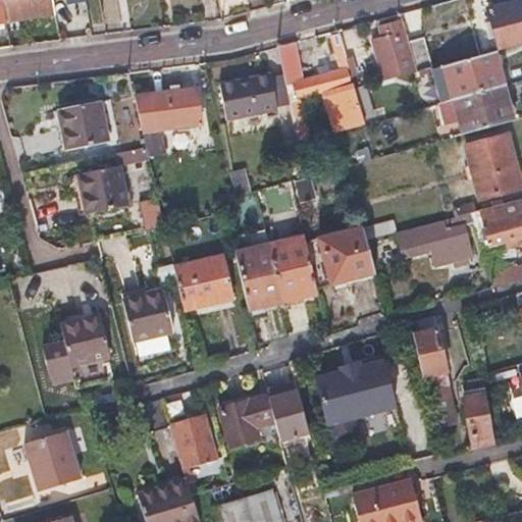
[(0,0),(4,18),(22,15),(53,9),(51,0),(0,0)]
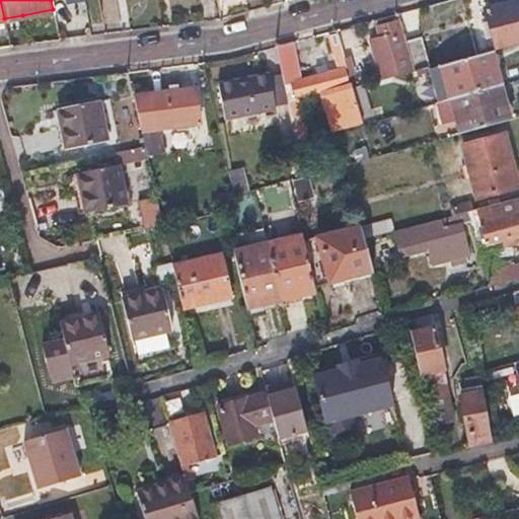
[(512,0),(485,8),(487,14),(489,20),(484,21),(487,33),(492,32),(496,48),(518,41),(518,3),(518,0),(512,0)]
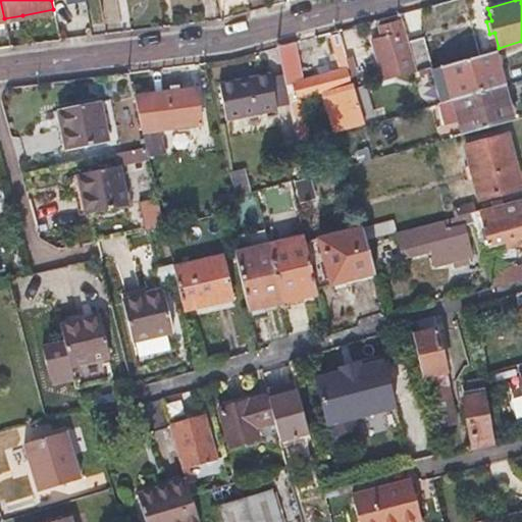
[(23,20),(22,15),(4,18),(5,23),(23,20)]
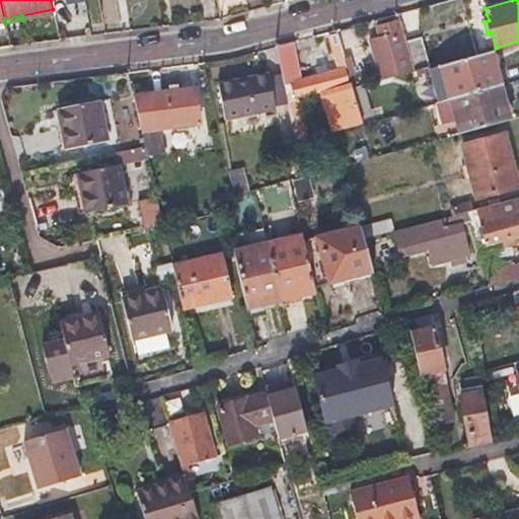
[(406,41),(403,32),(401,23),(400,20),(379,26),(382,36),(371,40),(382,78),(415,70),(406,41)]
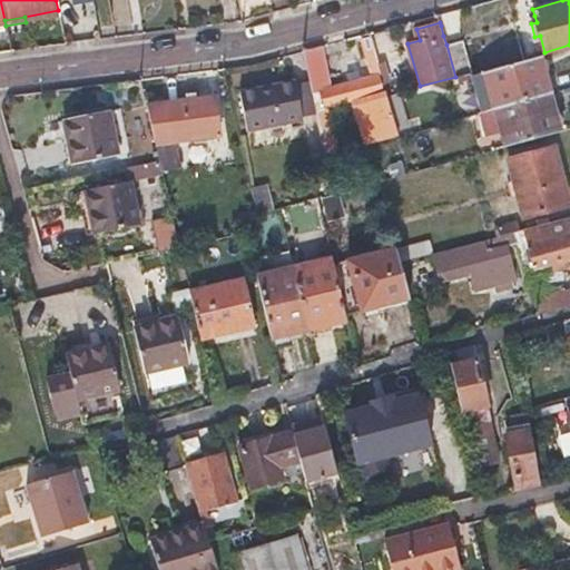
[(403,58),(394,28),(370,33),(371,38),(379,65),(403,58)]
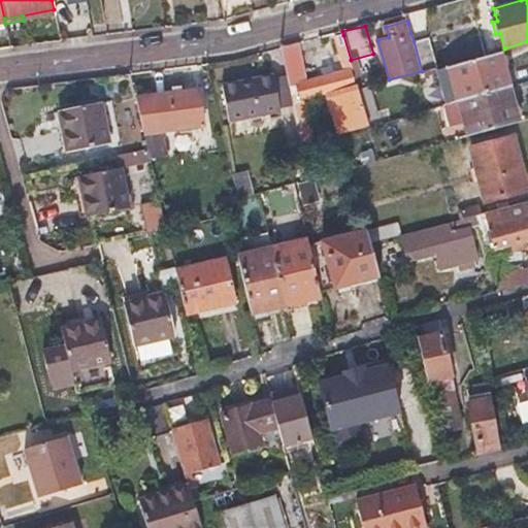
[(325,93),(330,113),(336,134),(370,125),(351,60),(343,35),(335,37),(343,68),(305,78),(296,43),(281,47),(286,72),(289,84),(293,83),(298,99),(325,93)]
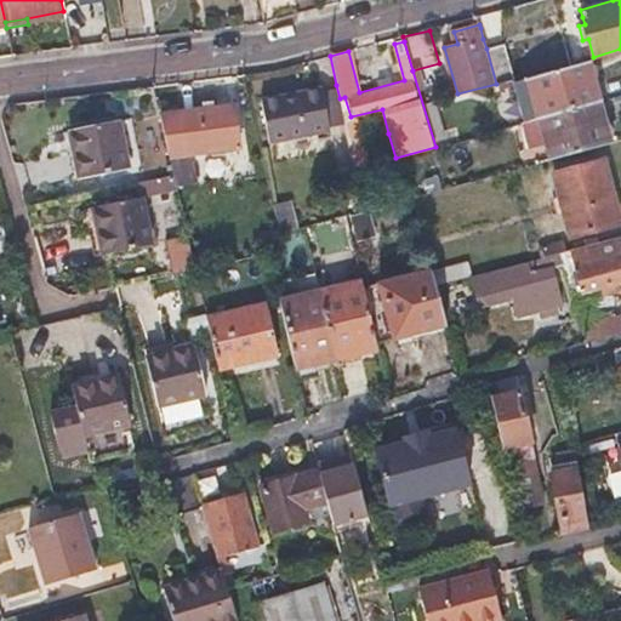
[(503,44),(486,49),(496,84),(514,79),(503,44)]
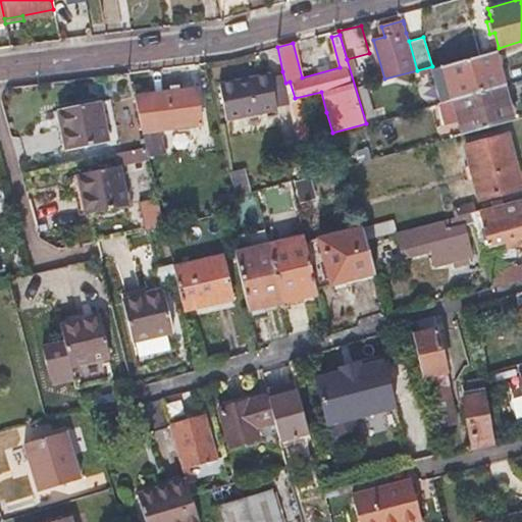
[(442,68),(452,99),(503,84),(494,52),(442,68)]
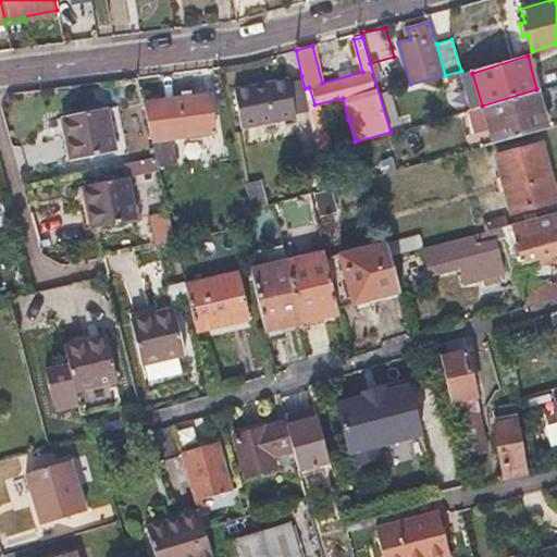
[(301,76),(288,78),(296,115),(310,112),(305,88),(301,76)]
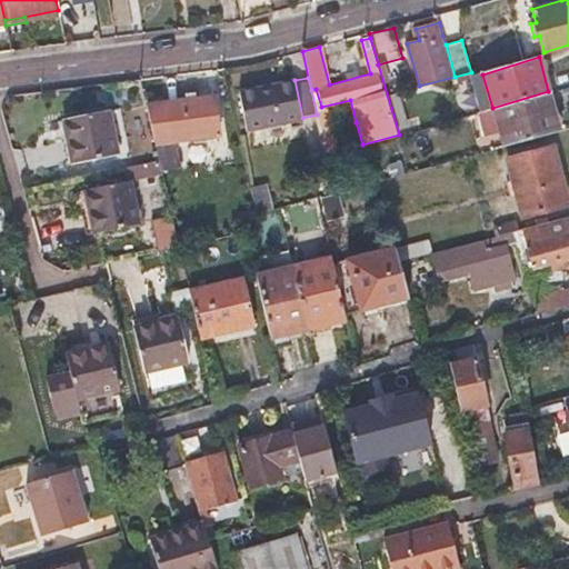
[(295,80),(266,87),(238,93),(246,131),(302,118),(295,80)]
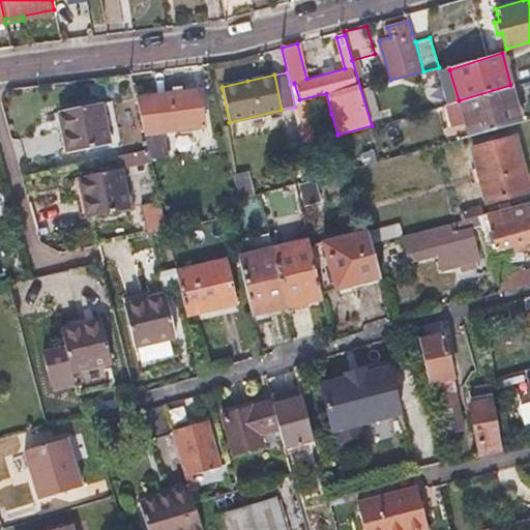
[(145,133),(174,126),(204,120),(195,84),(137,97),(145,133)]
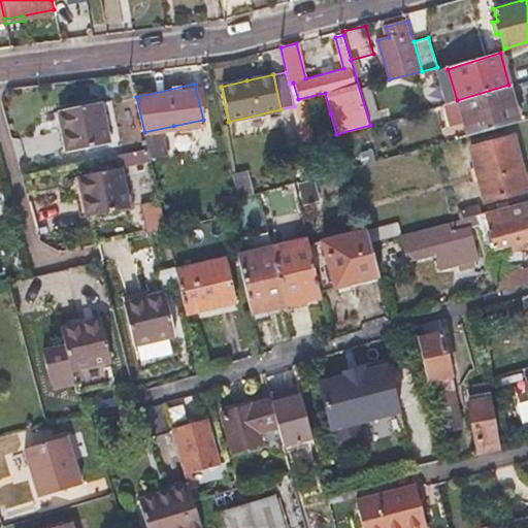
[(508,85),(457,100),(467,135),(519,121),(508,85)]
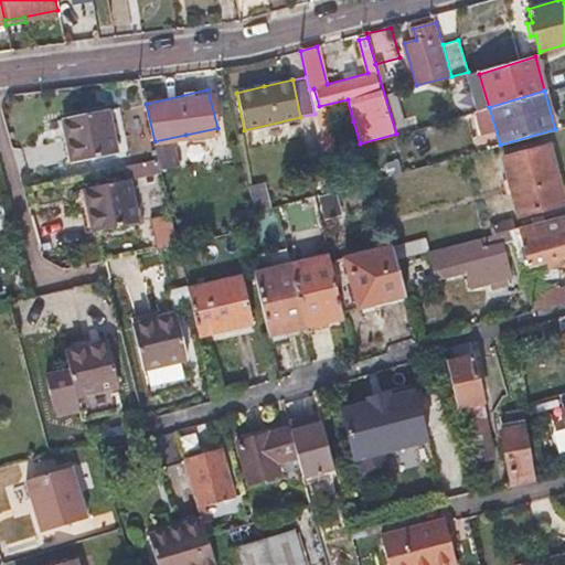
[(74,159),(96,156),(118,151),(109,109),(65,117),(74,159)]
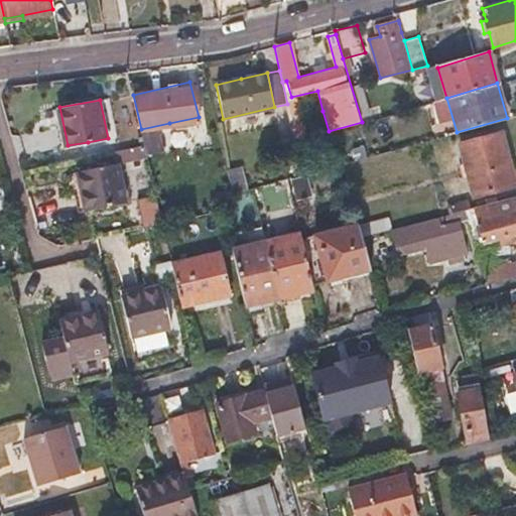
[(60,146),(68,145),(59,107),(52,108),(60,146)]
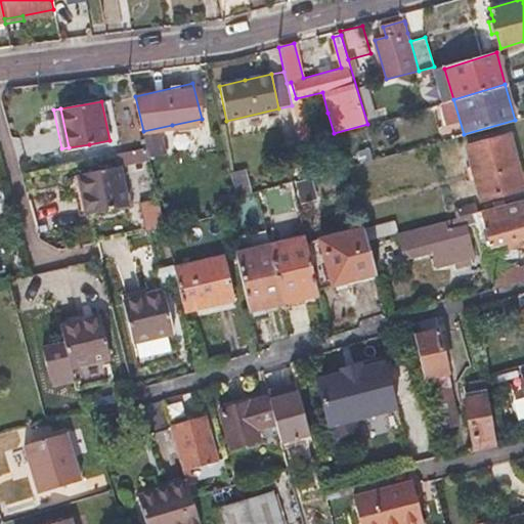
[(308,120),(296,123),(299,138),(300,142),(312,139),(308,120)]
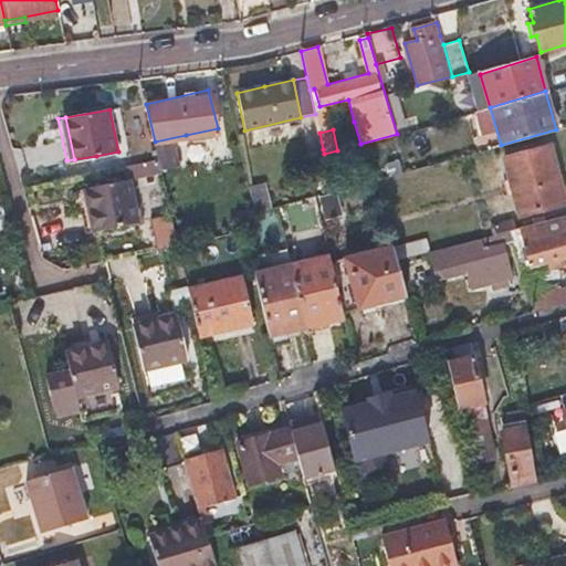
[(565,199),(565,182),(562,185),(552,147),(505,158),(519,212),(565,199)]
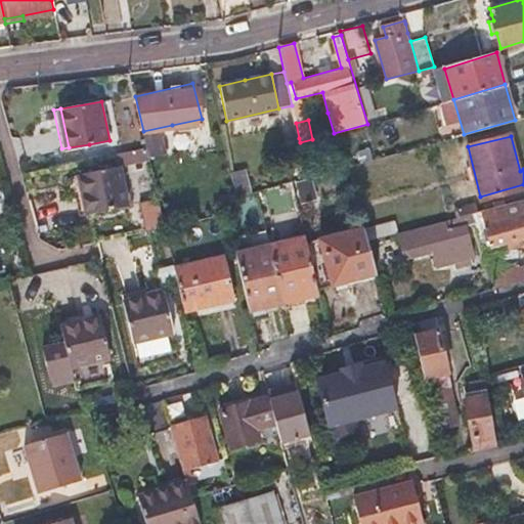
[(299,138),(292,140),(285,141),(292,173),(306,171),(300,142),(299,138)]
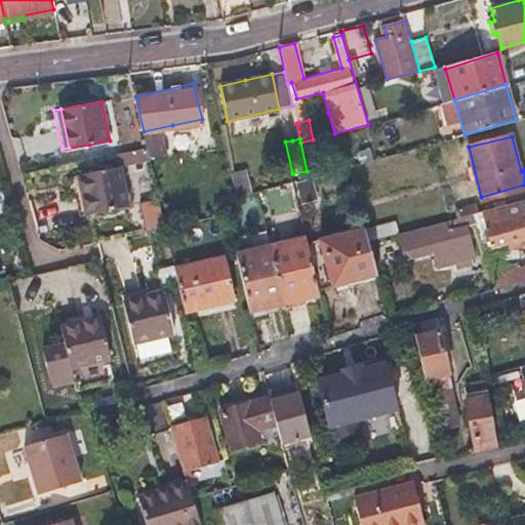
[(87,213),(108,209),(127,205),(120,166),(80,173),(87,213)]
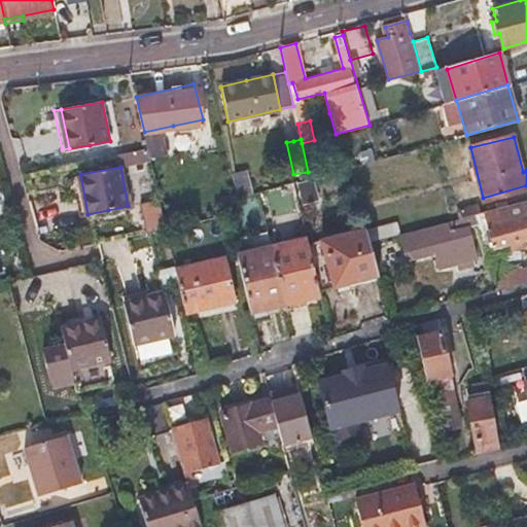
[(246,173),(233,176),(238,201),(251,197),(246,173)]
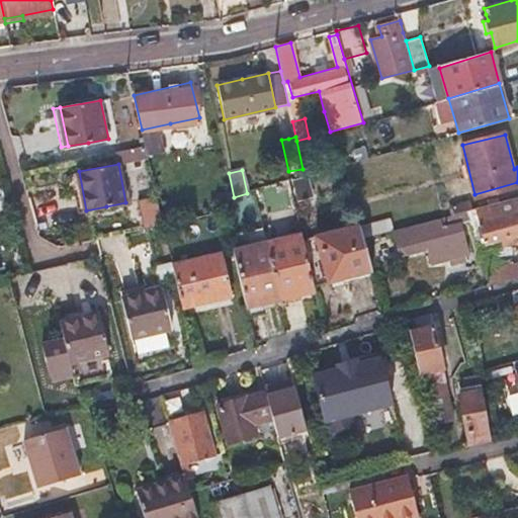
[(79,211),(86,210),(79,171),(71,173),(79,211)]
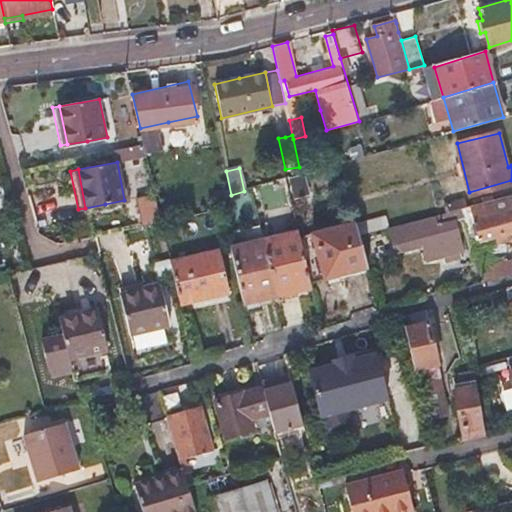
[(0,206),(9,204),(5,189),(0,174),(0,173),(0,206)]
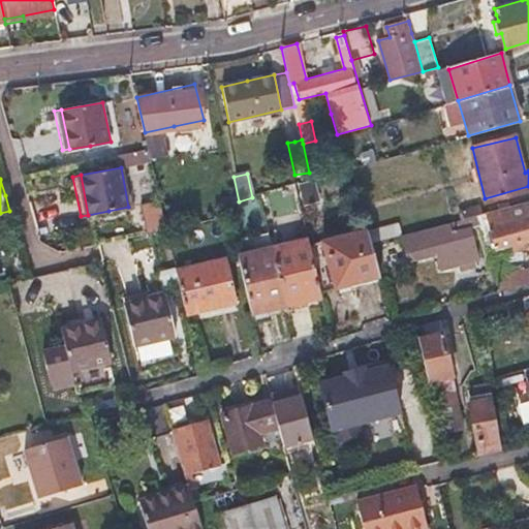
[(528,199),(475,215),(478,225),(485,249),(495,246),(496,249),(510,245),(512,253),(526,250),(524,241),(528,240),(528,199)]
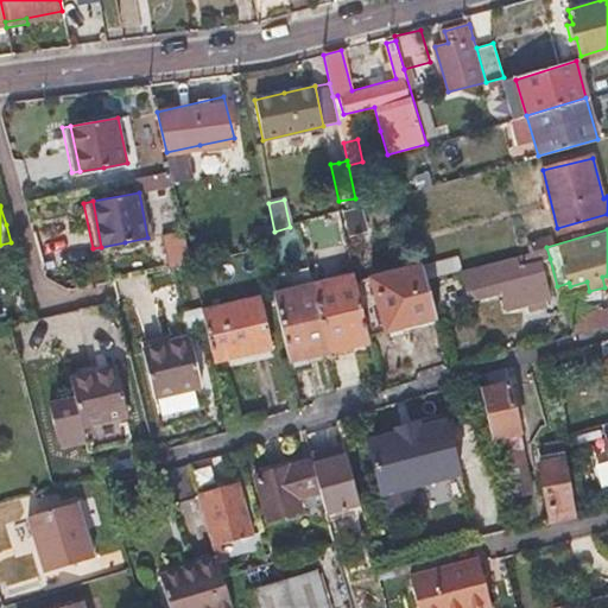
[(534,251),(538,263),(550,259),(546,247),(534,251)]
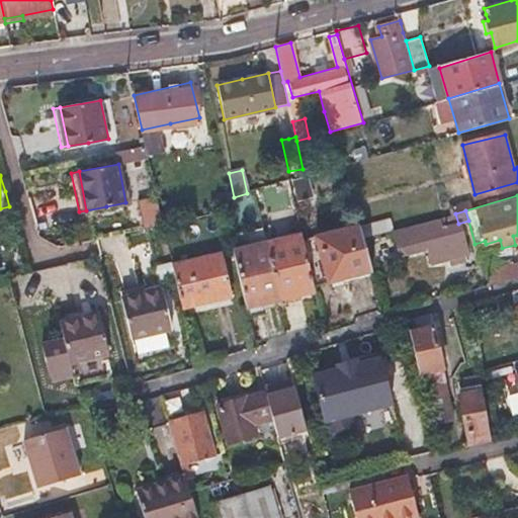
[(405,254),(414,251),(424,249),(428,263),(448,257),(462,253),(466,252),(458,224),(455,213),(399,230),(405,254)]
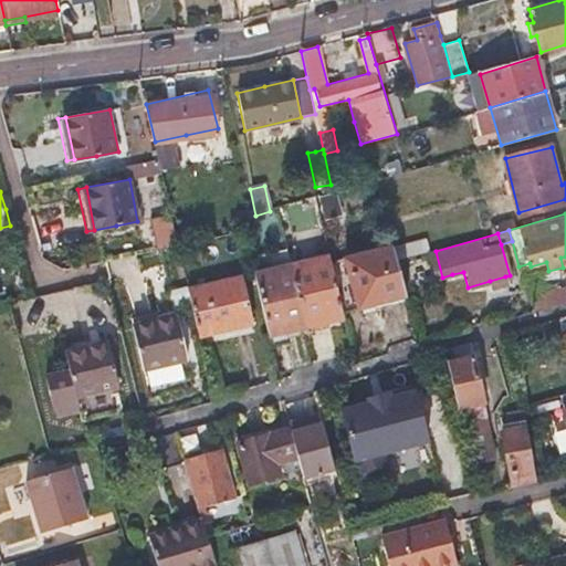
[(392,248),(333,261),(344,310),(375,303),(406,295),(392,248)]
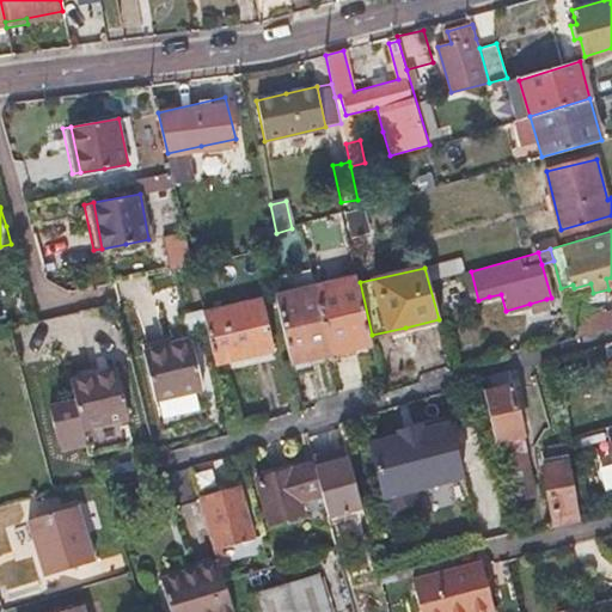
[(360,279),(317,288),(332,357),(375,348),(372,335),(360,282),(360,279)]
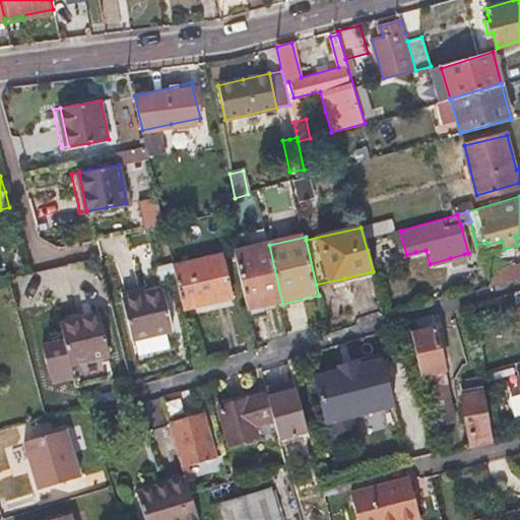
[(282,304),(269,245),(236,252),(249,311),(282,304)]
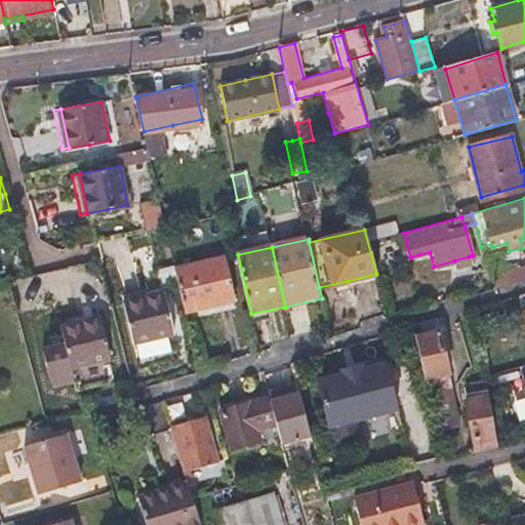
[(470,261),(469,256),(454,260),(455,266),(470,261)]
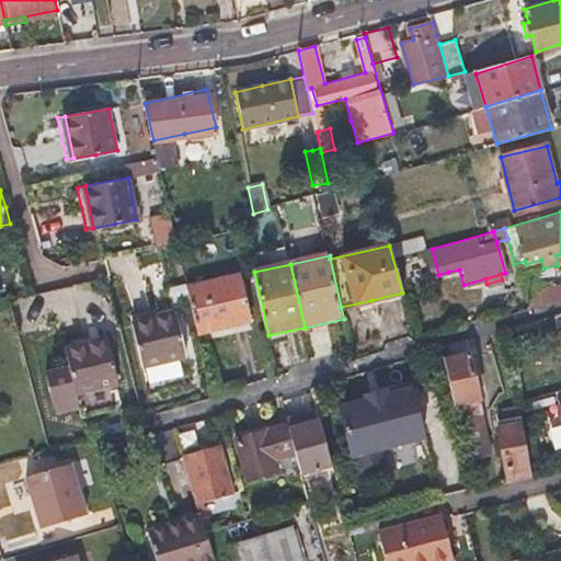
[(197,333),(224,328),(249,321),(239,275),(187,287),(197,333)]
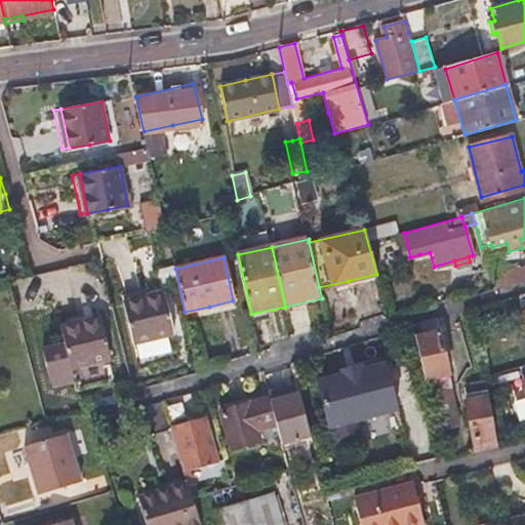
[(488,275),(492,289),(524,279),(524,266),(517,269),(516,267),(488,275)]
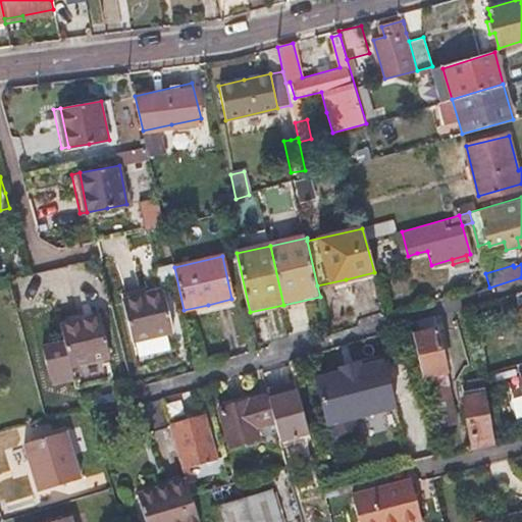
[(123,292),(124,300),(163,292),(161,283),(123,292)]
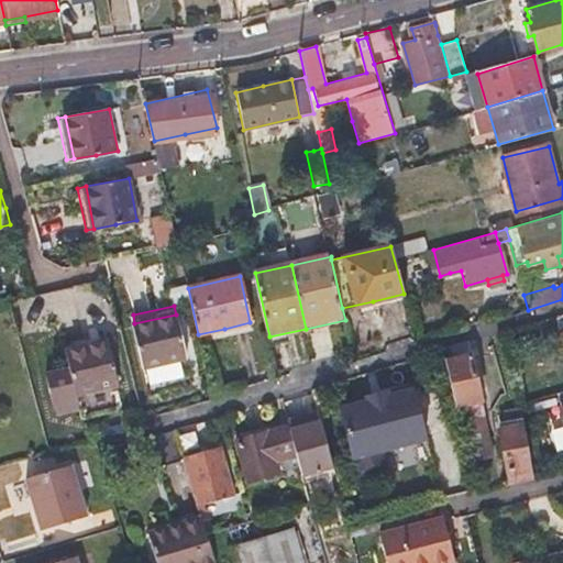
[(147,365),(152,383),(184,375),(180,359),(187,357),(176,315),(134,323),(144,366),(147,365)]
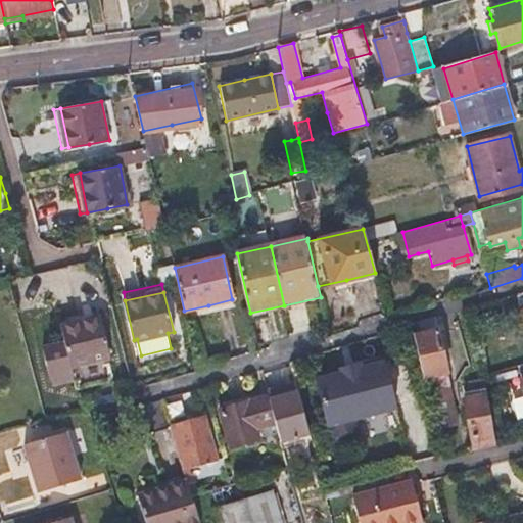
[(58,320),(59,325),(99,317),(98,311),(58,320)]
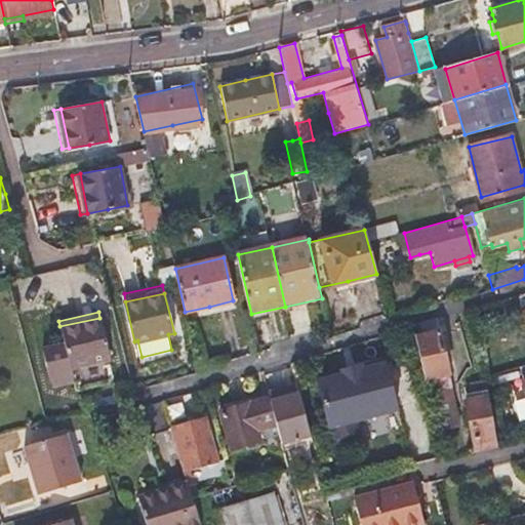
[(64,344),(53,346),(49,347),(57,377),(74,374),(72,366),(110,359),(99,318),(59,326),(64,344)]
